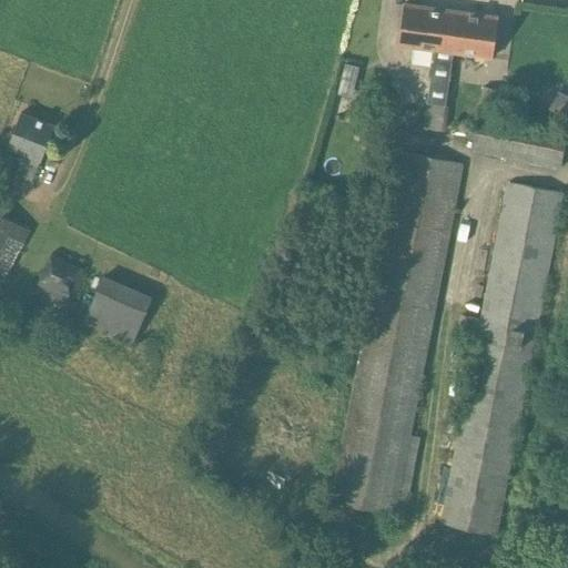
[(493,57),(498,17),(405,3),(399,46),(436,51),(425,128),(444,131),(455,51),(493,57)]
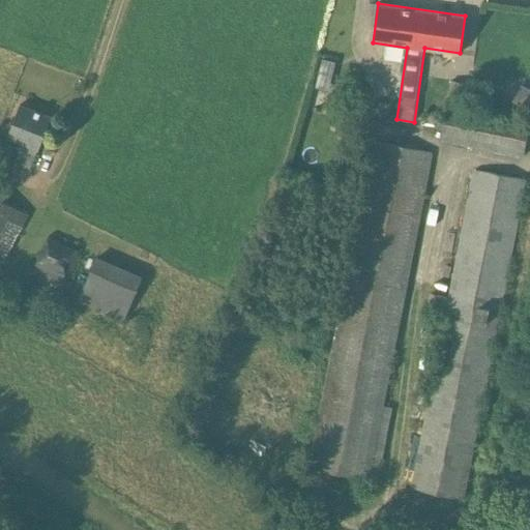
[(468,84),(452,81),(440,140),(524,157),(529,125),(529,123),(463,110),(468,84)]
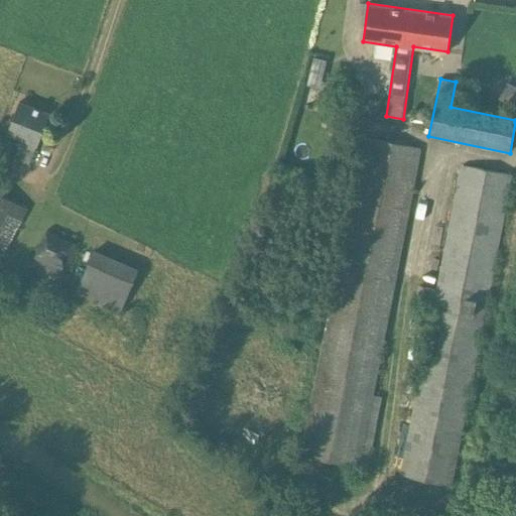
[(50,114),(20,102),(8,133),(22,139),(15,158),(29,164),(37,145),(38,145),(50,114)]
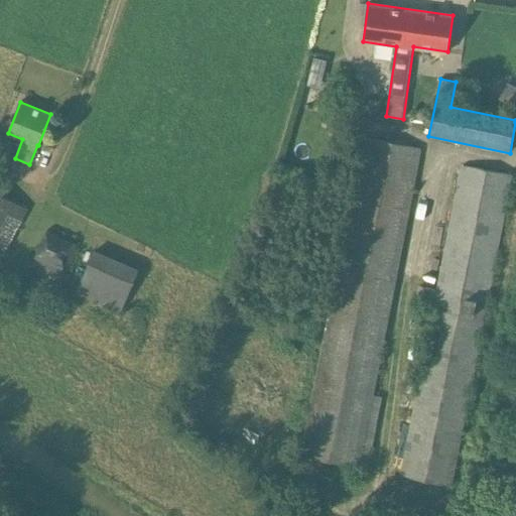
[(421,149),(364,138),(303,456),(360,467),(361,465),(369,466),(382,398),(374,396),(421,149)]
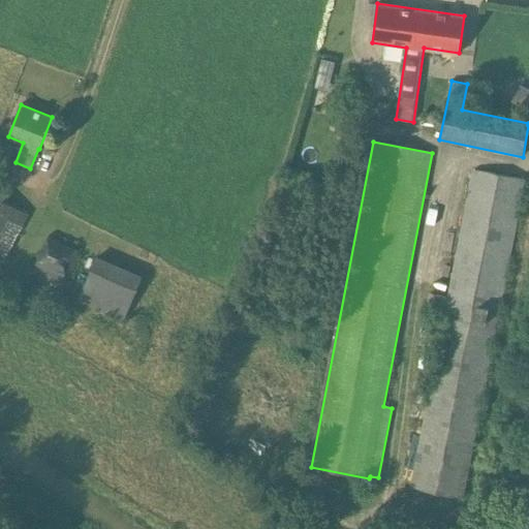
[(526,181),(473,170),(447,298),(429,294),(425,313),(444,317),(410,486),(463,496),(526,181)]
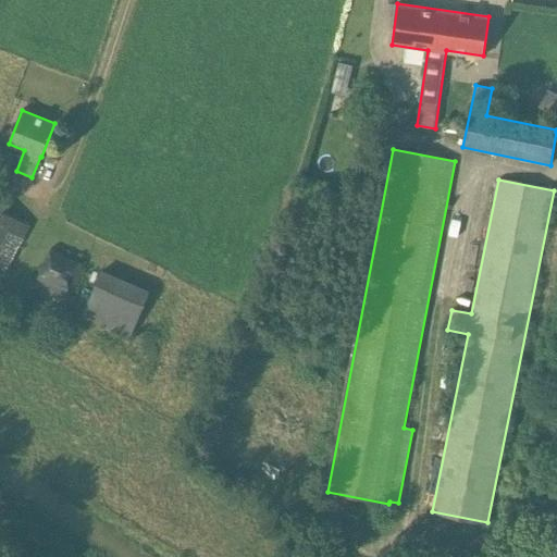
[(31,225),(0,211),(0,272),(7,275),(31,225)]
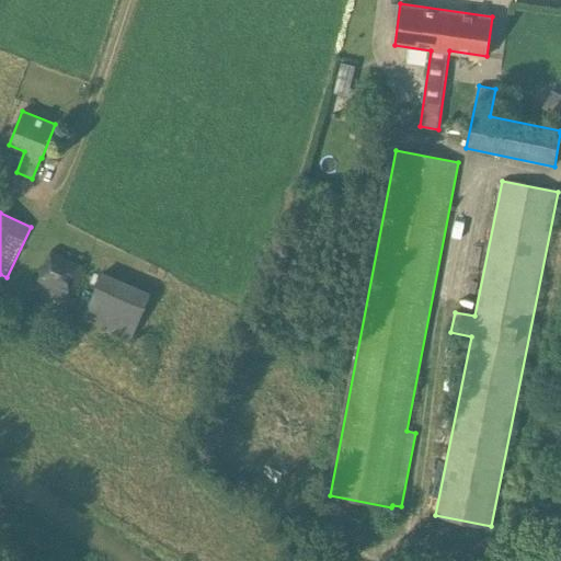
[(86,268),(52,252),(35,288),(69,304),(86,268)]
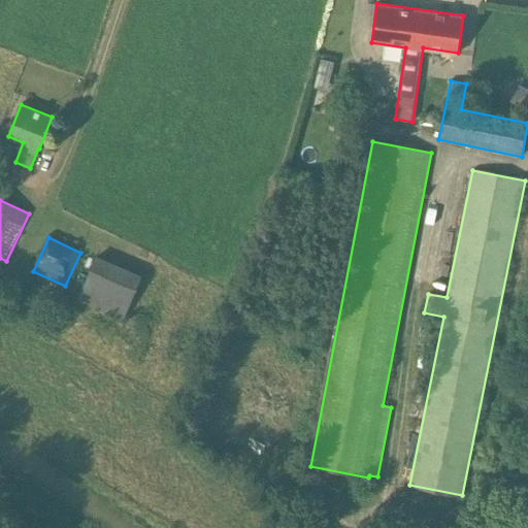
[(96,258),(77,299),(121,318),(139,277),(96,258)]
